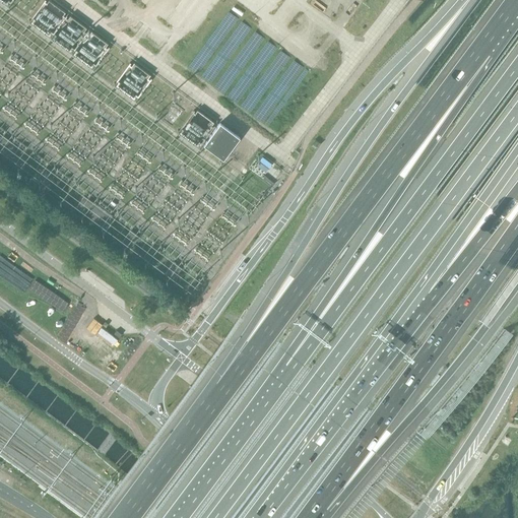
[(94,67),(111,43),(47,0),(44,0),(28,23),(94,67)]
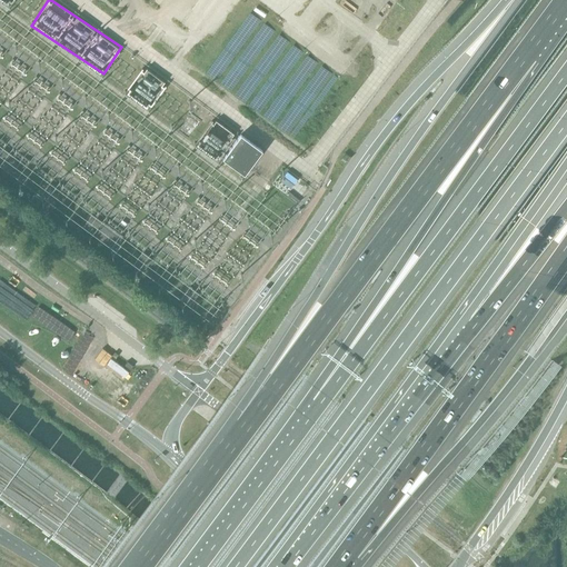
[(157,96),(166,86),(143,68),(136,78),(139,80),(135,87),(132,86),(130,88),(142,98),(139,101),(146,107),(157,95),(157,96)]
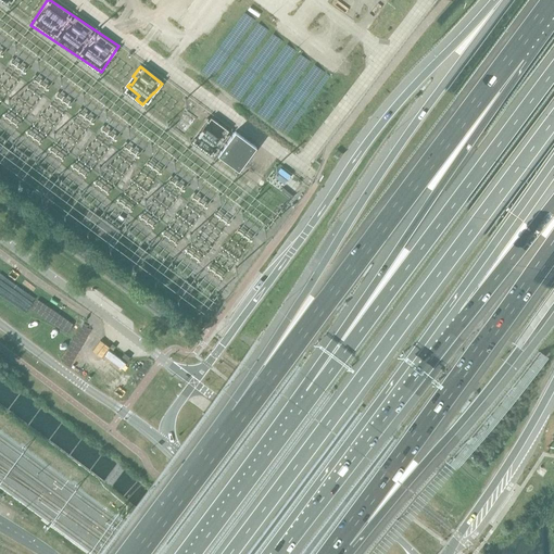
[(234,85),(228,92),(243,103),(250,105),(253,111),(274,127),(268,117),(271,118),(273,113),(276,108),(273,102),(277,105),(278,103),(285,96),(280,89),(281,88),(277,86),(274,92),(268,96),(267,93),(261,108),(255,112),(247,97),(253,93),(257,95),(259,91),(263,88),(249,84),(243,79),(234,85)]
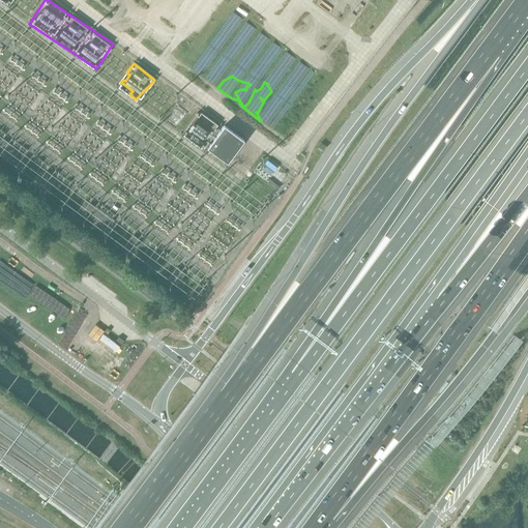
[(197,113),(188,132),(208,141),(216,122),(197,113)]
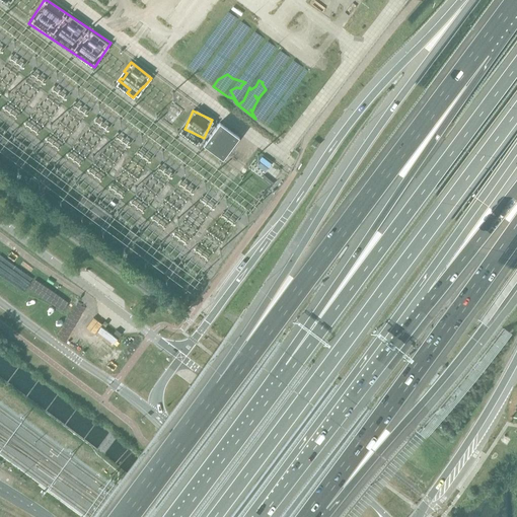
[(226,154),(236,141),(236,140),(217,126),(201,148),(220,162),(226,154)]
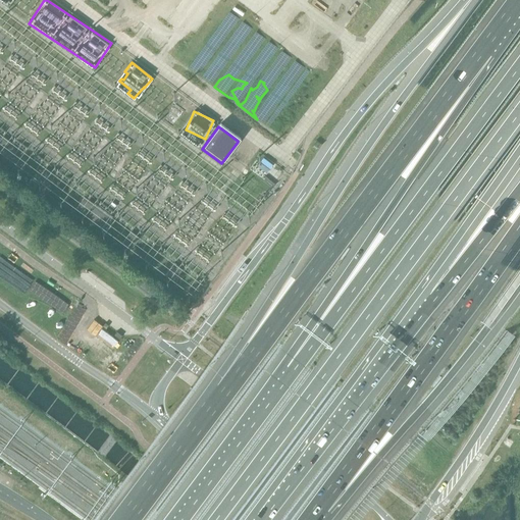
[(16,149),(0,137),(0,154),(7,160),(16,149)]
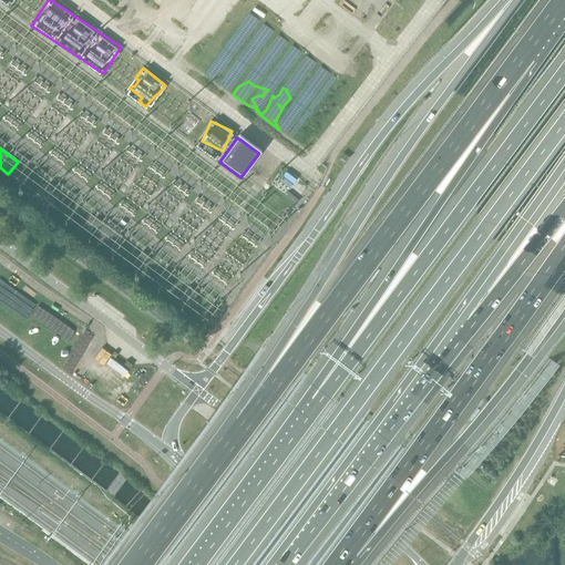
[(49,204),(58,192),(48,184),(39,196),(49,204)]
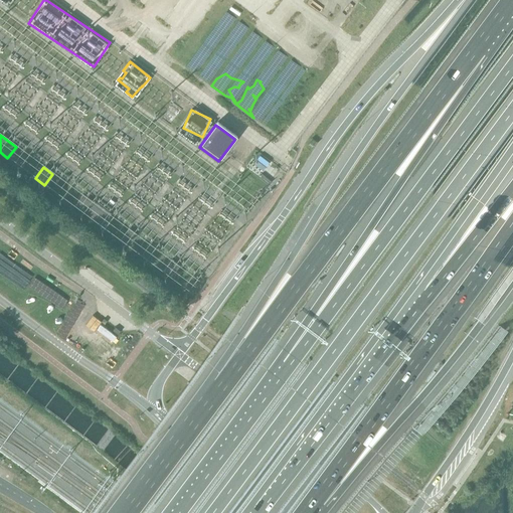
[(81,213),(91,202),(81,195),(73,206),(81,213)]
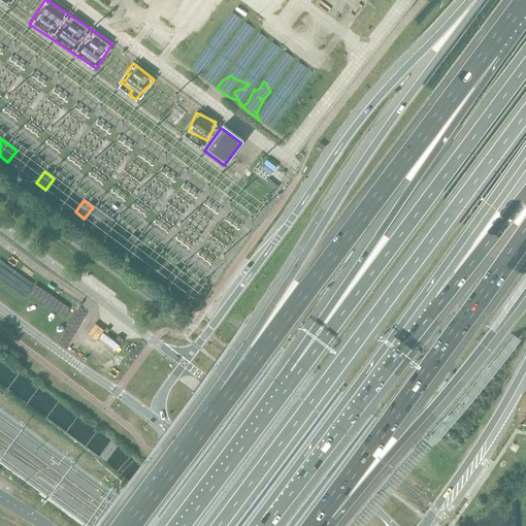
[(112,221),(95,207),(86,220),(103,233),(112,221)]
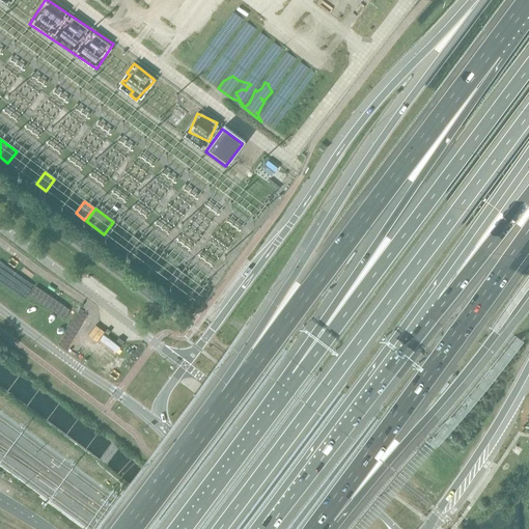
[(132,255),(141,243),(132,237),(122,248),(132,255)]
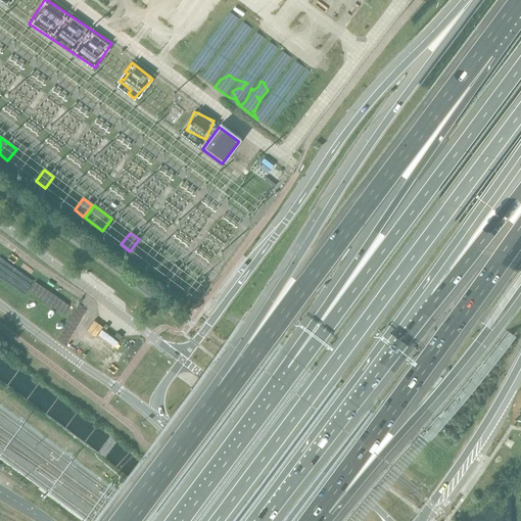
[(173,283),(182,272),(172,265),(163,276),(173,283)]
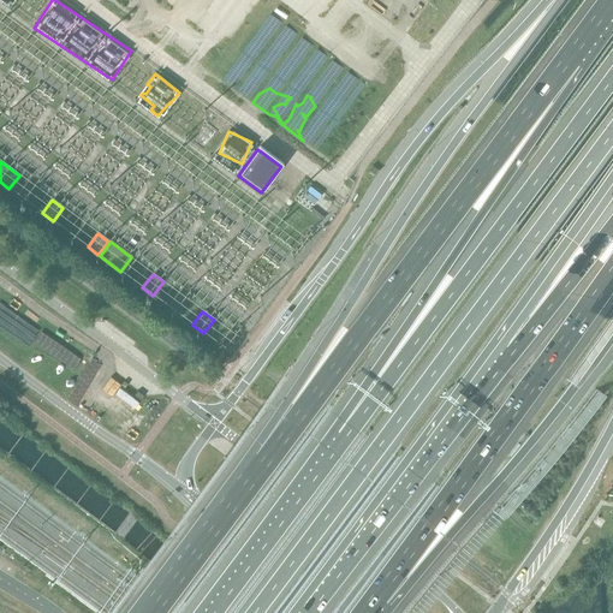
[(599,529),(602,523),(595,518),(593,522),(591,524),(599,529)]
